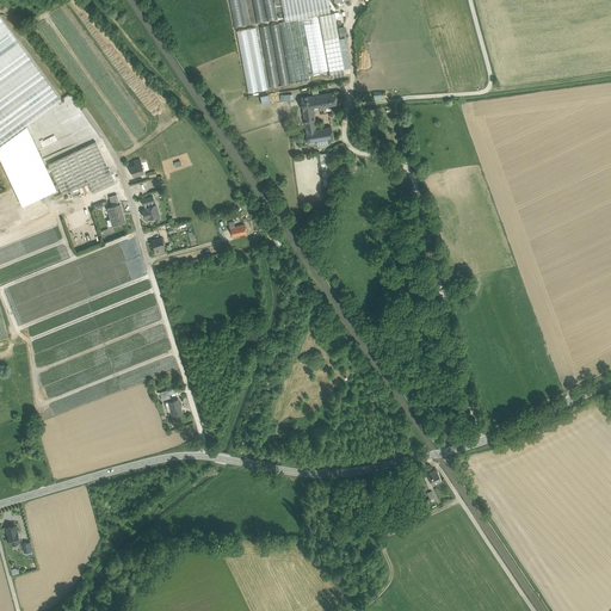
[(245,24),(253,23),(248,0),(227,0),(233,26),(245,24)]
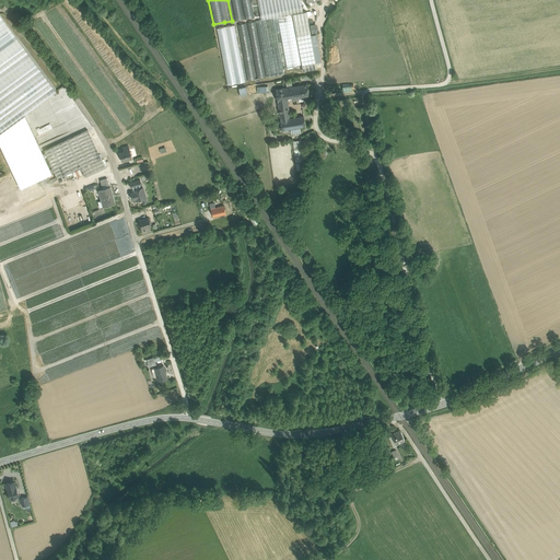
[(230,0),(234,20),(243,19),(238,0),(230,0)]
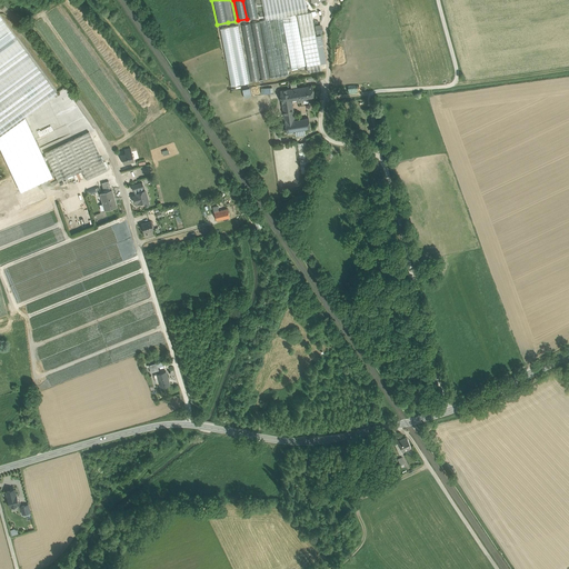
[(242,0),(247,19),(257,17),(253,0),(242,0)]
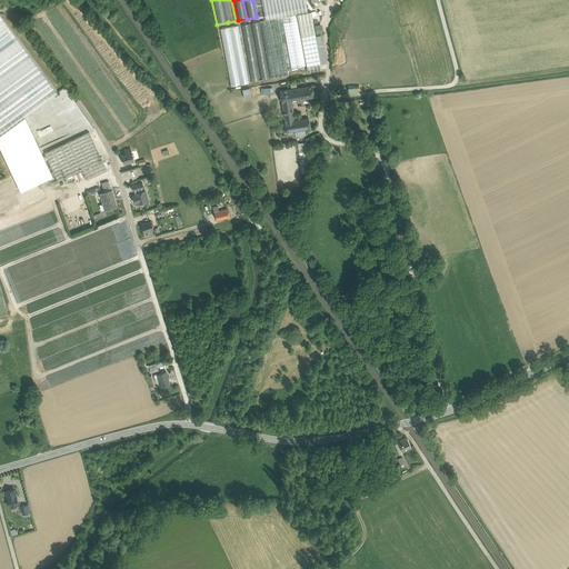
[(307,0),(292,0),(259,6),(261,21),(307,12),(310,11),(307,0)]
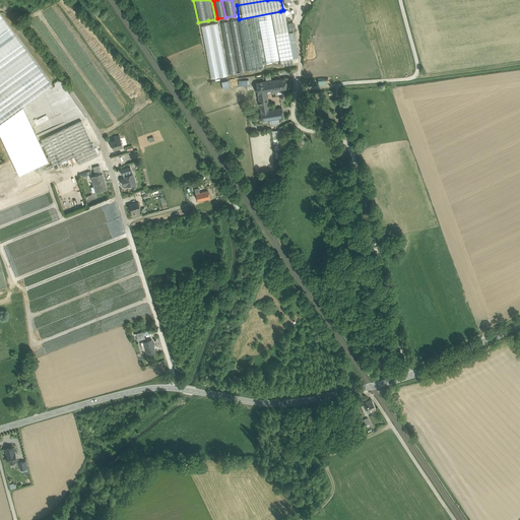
[(263,69),(262,63),(288,58),(280,11),(239,19),(228,21),(238,73),(263,69)]
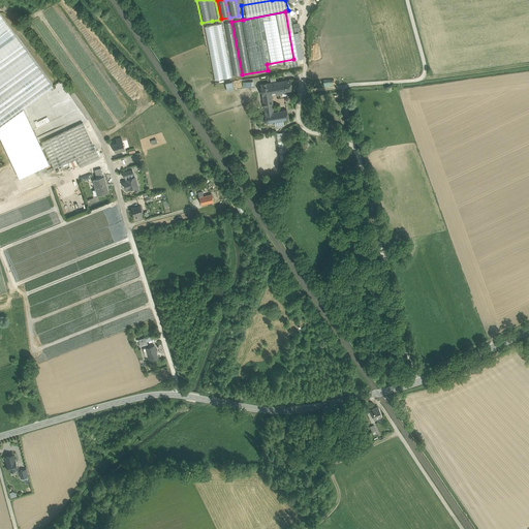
[(53,87),(0,13),(0,125),(23,109),(53,87)]
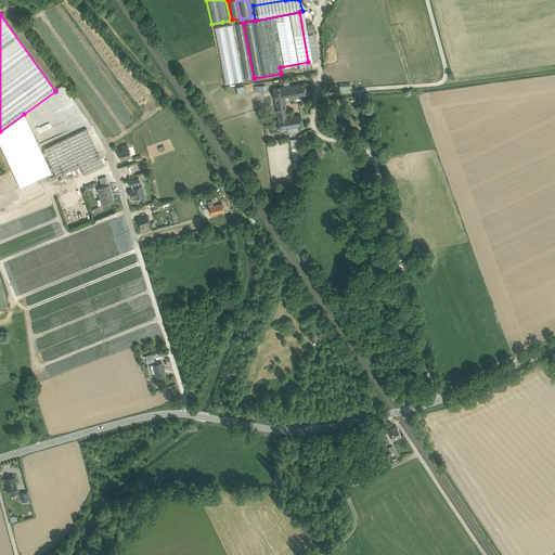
[(246,80),(254,78),(243,23),(234,24),(246,80)]
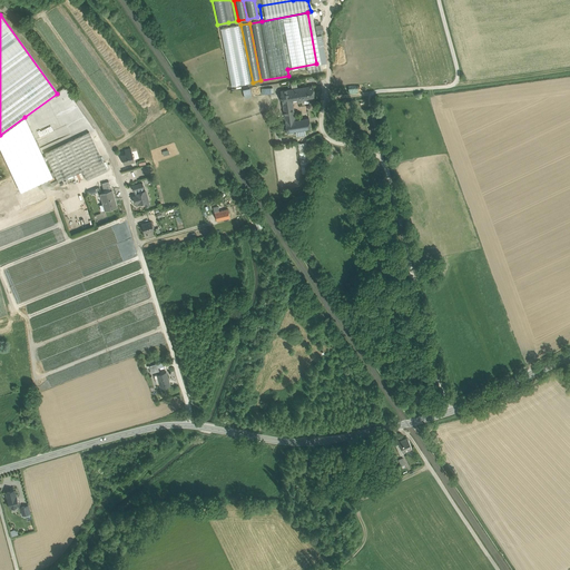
[(238,26),(220,29),(232,86),(249,81),(238,26)]
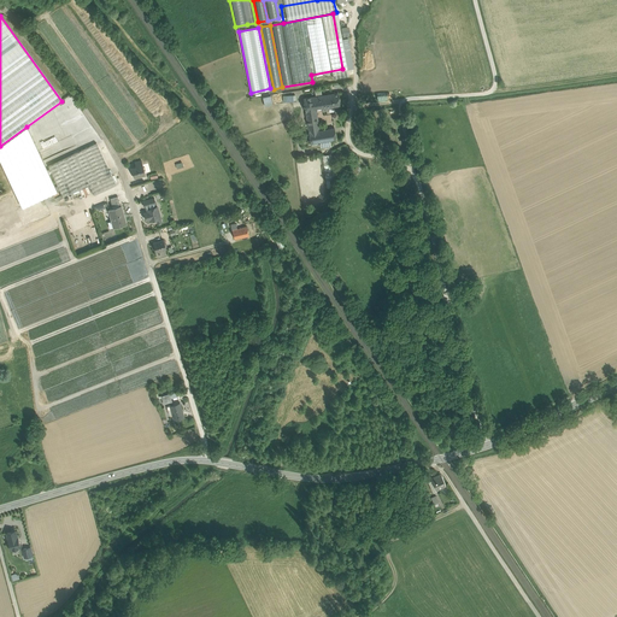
[(295,90),(282,92),(283,101),(295,100),(295,90)]
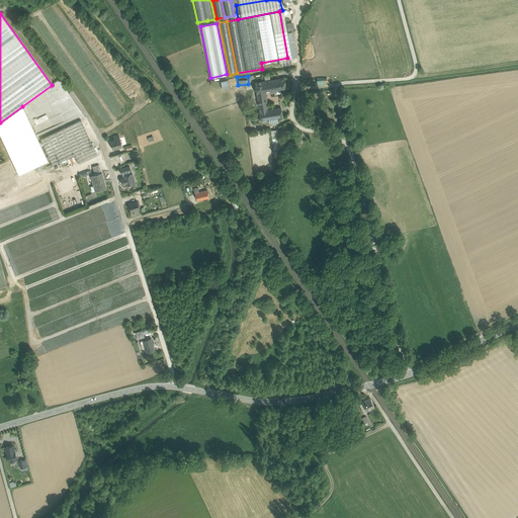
[(283,78),(255,82),(257,94),(265,93),(285,90),(283,78)]
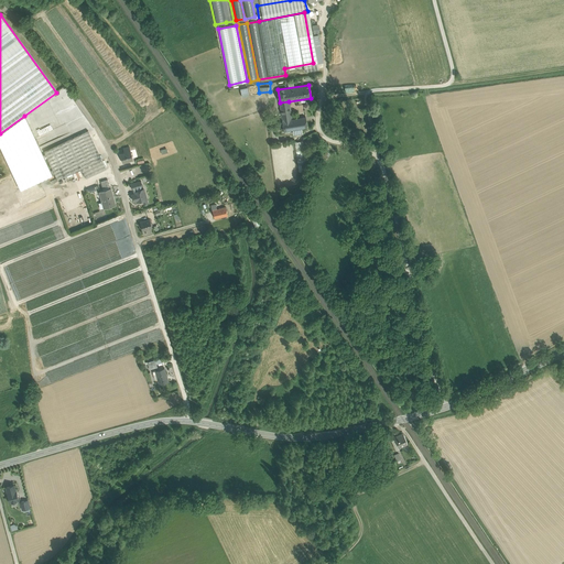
[(289,101),(280,102),(282,119),(292,118),(289,101)]
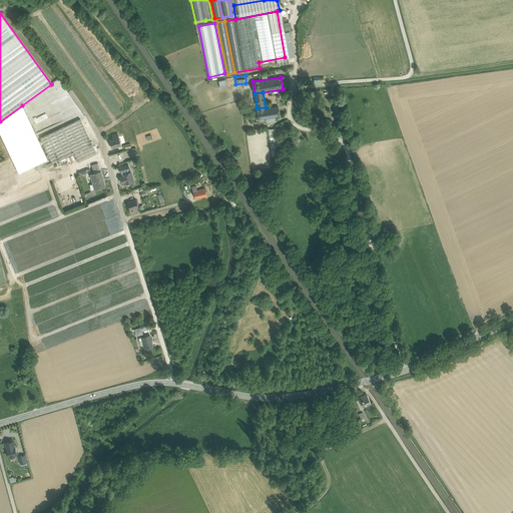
[(39,140),(22,105),(0,121),(0,133),(18,172),(48,159),(41,144),(42,143),(41,140),(39,140)]
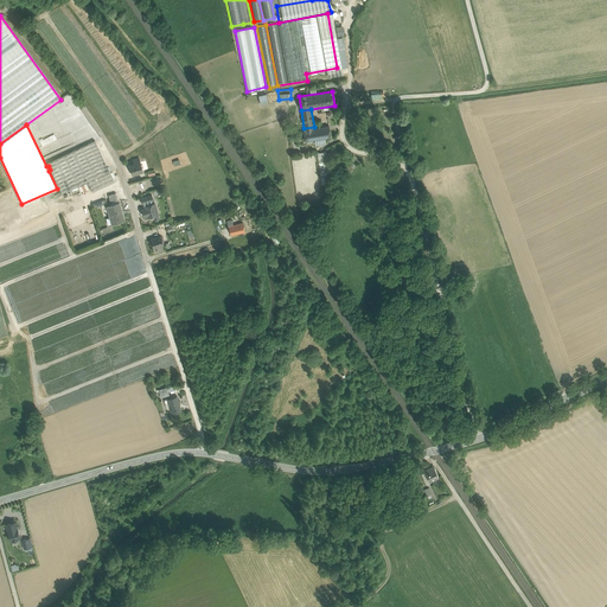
[(314,127),(304,128),(306,141),(331,136),(328,126),(314,128),(314,127)]
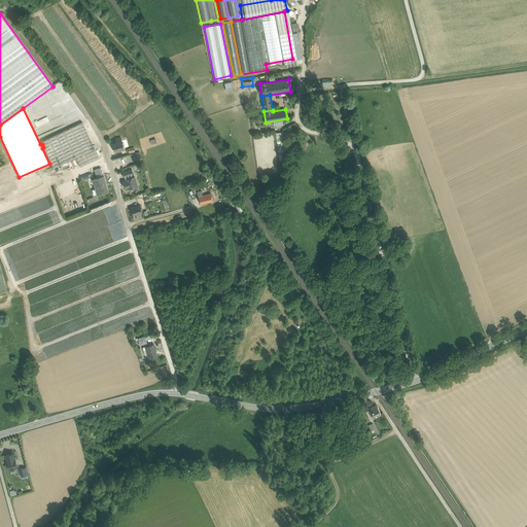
[(82,121),(41,141),(42,144),(43,147),(54,169),(76,157),(80,167),(99,157),(82,121)]
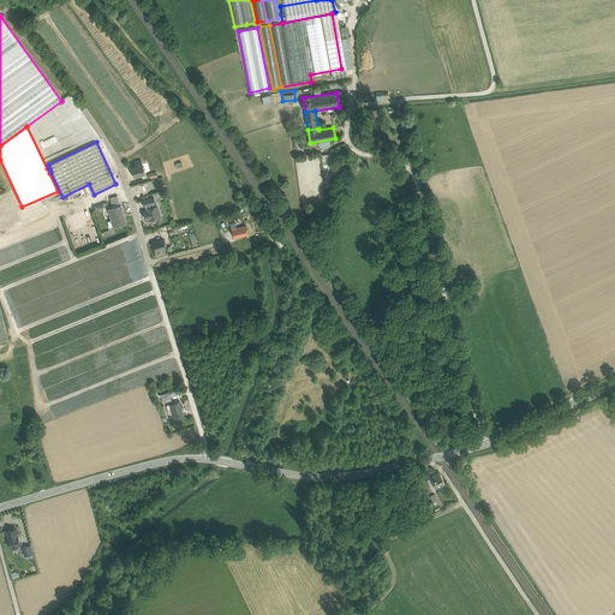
[(136,166),(131,167),(133,178),(145,174),(142,165),(136,166)]
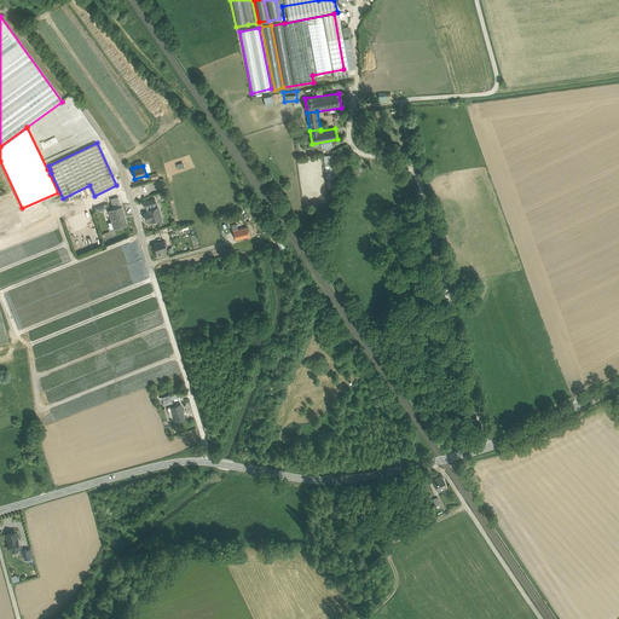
[(117,197),(110,200),(113,208),(120,206),(117,197)]
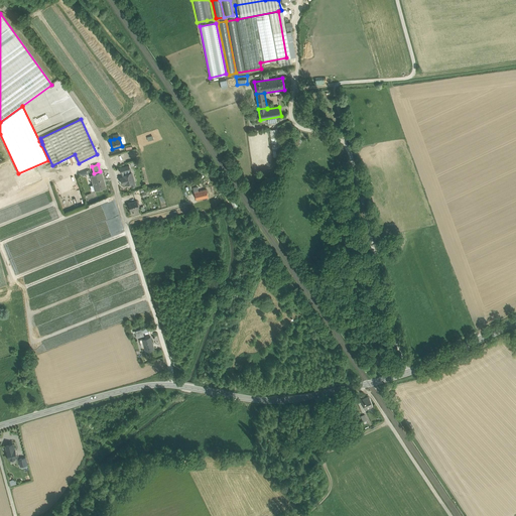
[(129,170),(122,172),(123,177),(120,177),(122,183),(125,182),(125,184),(134,182),(131,172),(129,173),(129,170)]
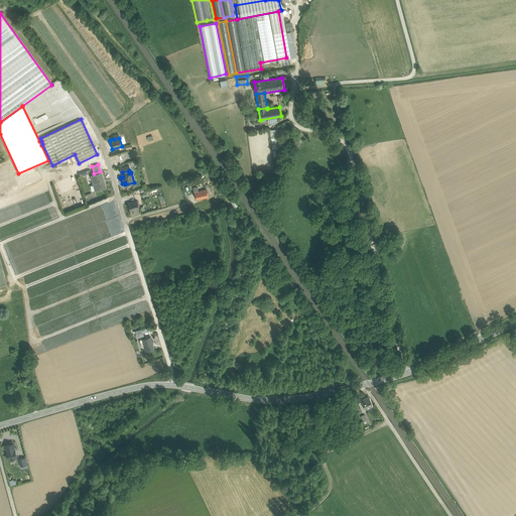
[(101,172),(91,175),(93,183),(92,183),(92,184),(91,185),(91,186),(92,191),(105,187),(101,172)]
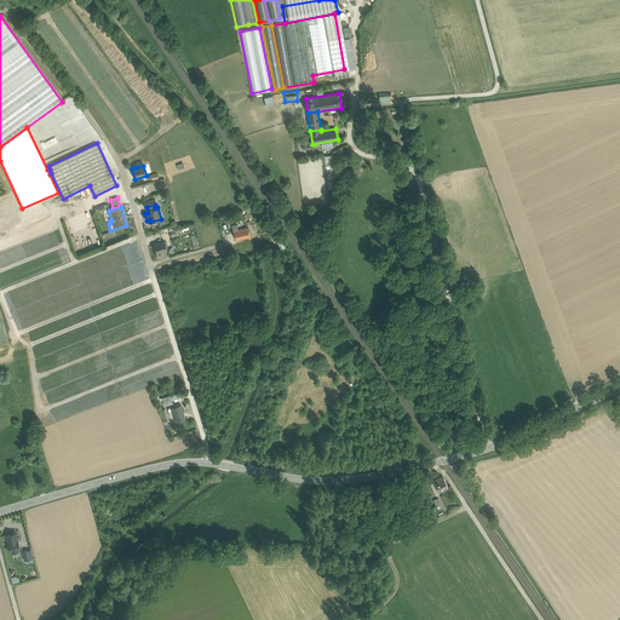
[(248,228),(239,230),(239,228),(233,229),(236,240),(251,236),(248,228)]
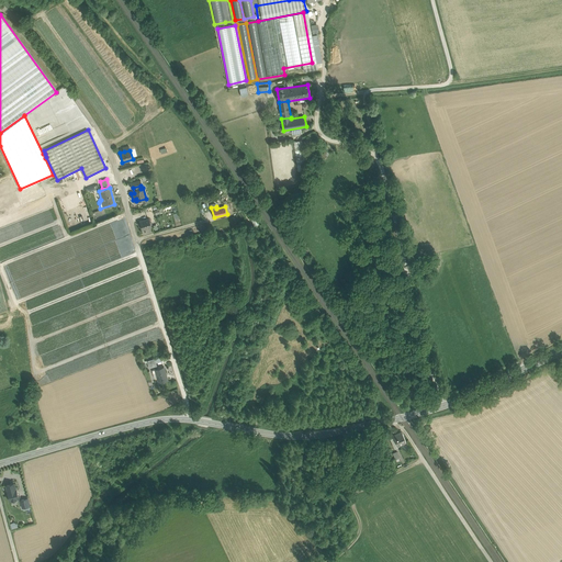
[(149,218),(139,222),(142,229),(152,227),(149,218)]
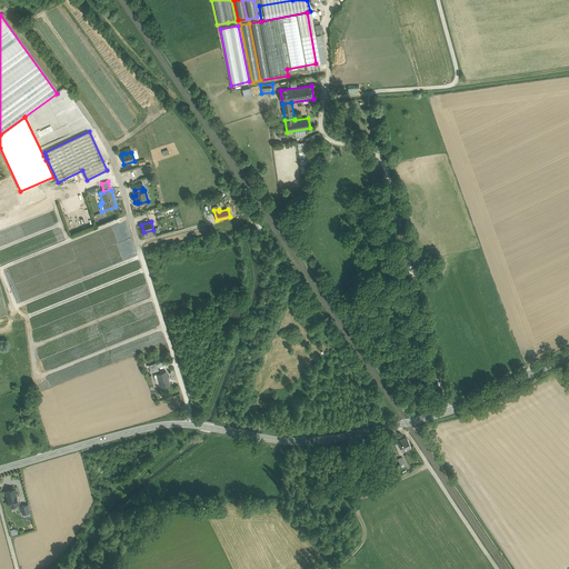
[(157,362),(148,365),(150,372),(159,370),(157,362)]
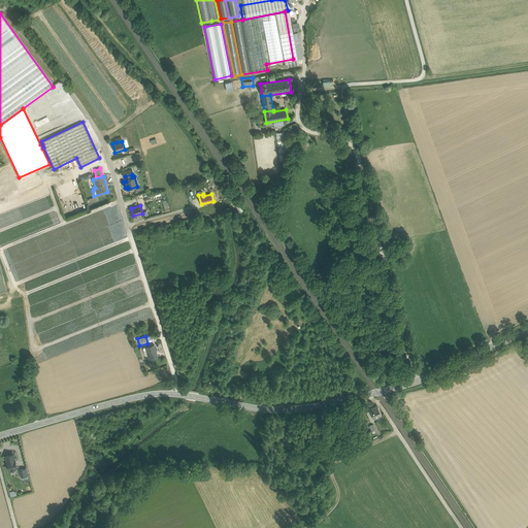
[(154,344),(145,347),(150,360),(158,357),(154,344)]
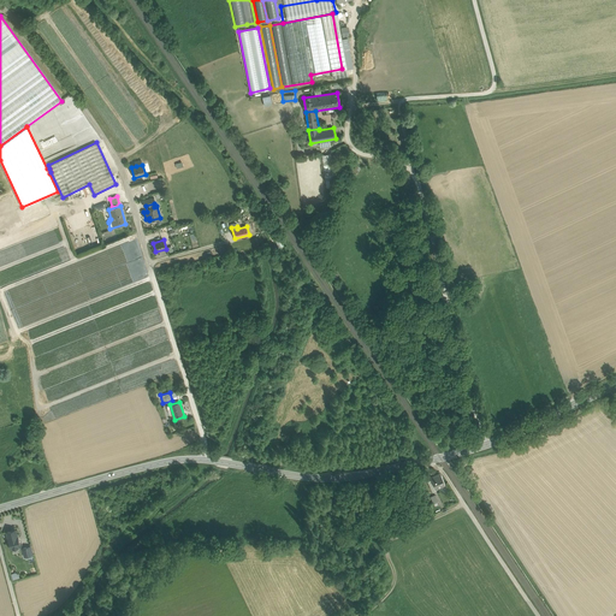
[(440,475),(436,478),(434,475),(431,478),(436,489),(445,484),(440,475)]
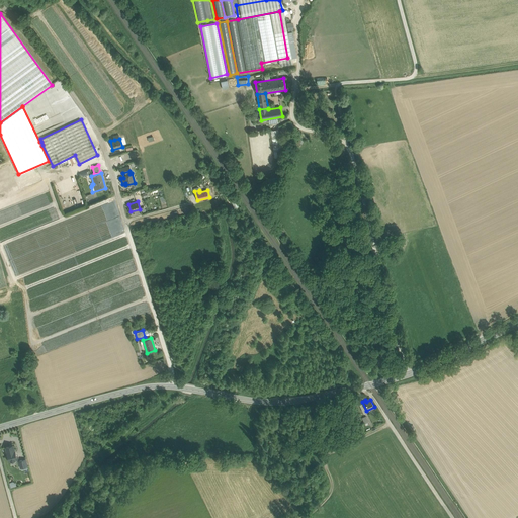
[(14,449),(10,450),(6,451),(9,461),(9,460),(16,459),(16,458),(14,449)]
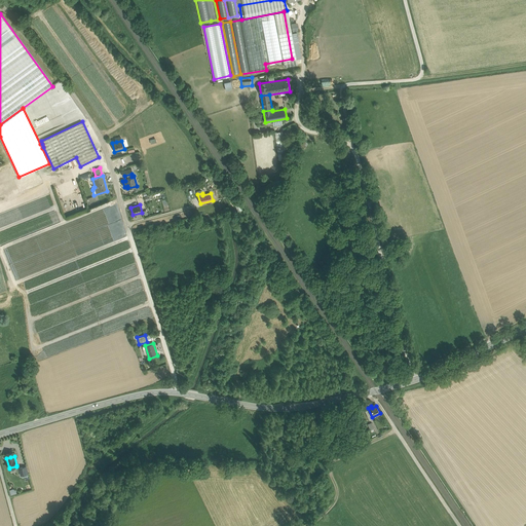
[(26,466),(20,468),(21,475),(28,474),(26,466)]
